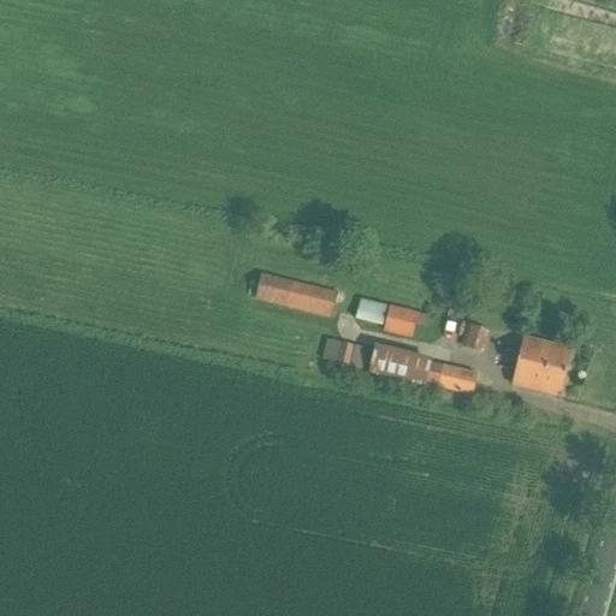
[(337,294),(261,274),(254,301),(331,320),(337,294)]
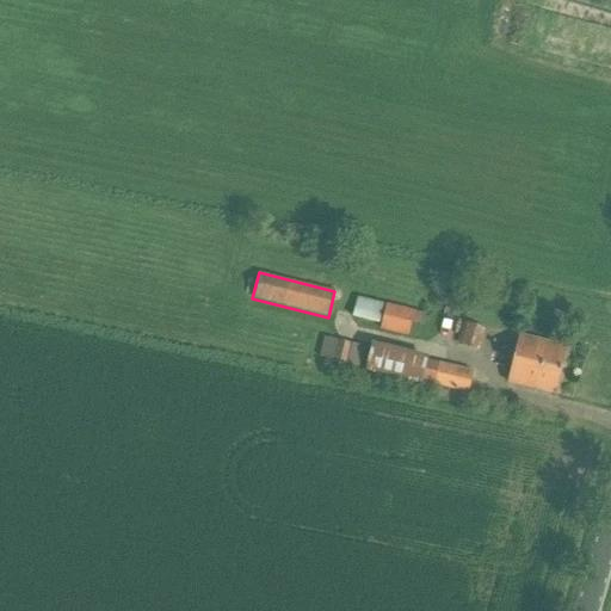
[(381,326),(387,307),(358,298),(353,319),(381,326)]
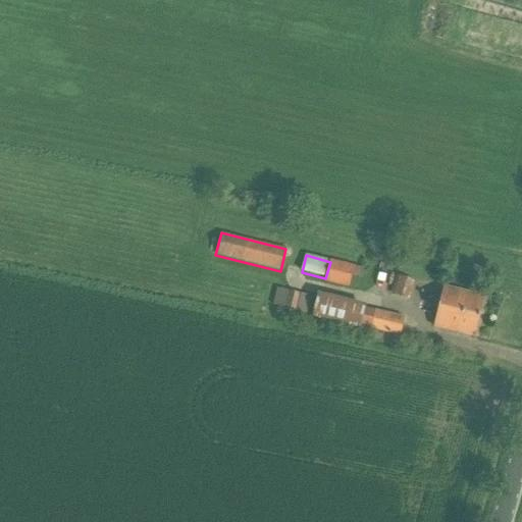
[(330,262),(325,278),(324,282),(349,289),(352,276),(354,266),(330,260),(330,262)]
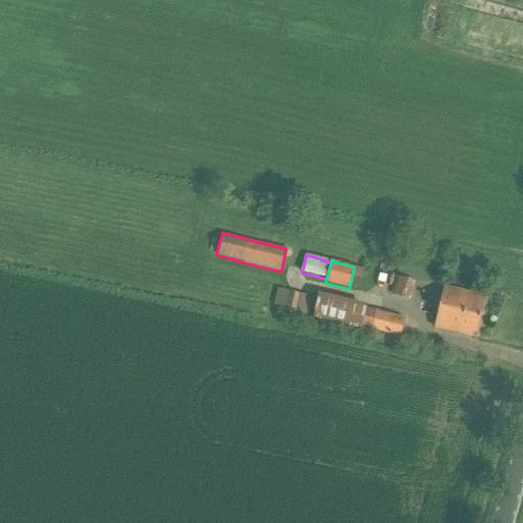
[(354,267),(352,277),(360,278),(362,268),(354,267)]
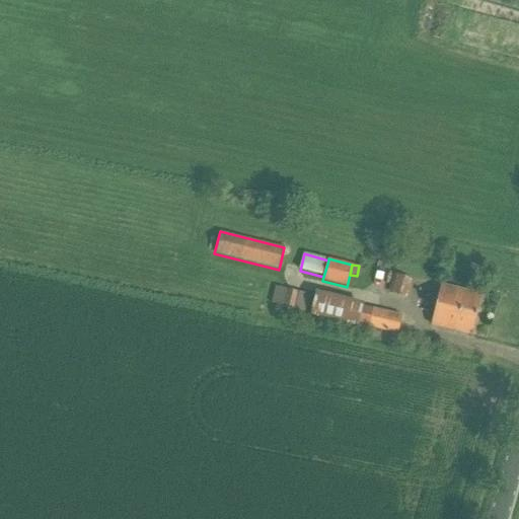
[(472,334),(480,297),(440,287),(432,323),(472,334)]
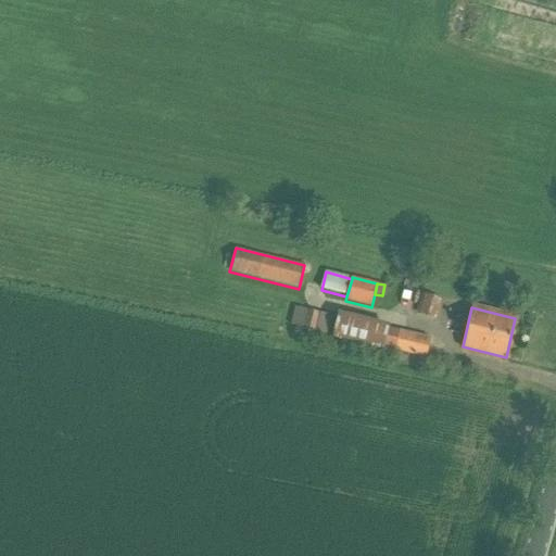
[(303,329),(302,333),(315,336),(316,331),(320,313),(306,310),(303,329)]
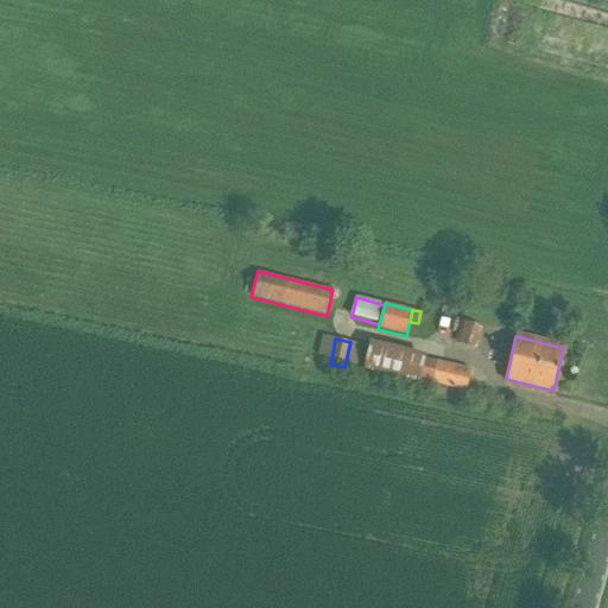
[(419,385),(431,386),(431,384),(467,393),(473,369),(424,359),(419,385)]
